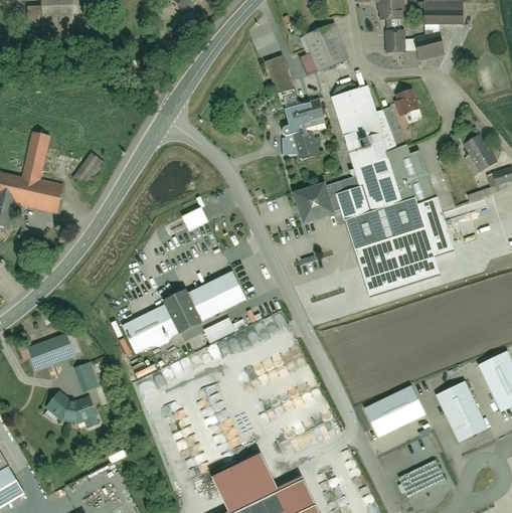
[(40,0),(41,13),(73,12),(72,0),(40,0)]
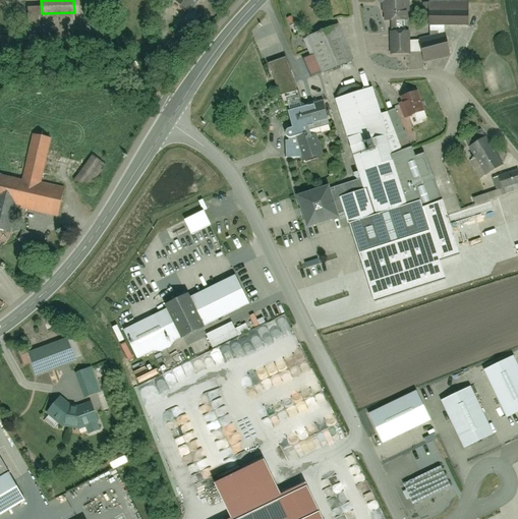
[(176,0),(173,4),(187,13),(195,0),(176,0)]
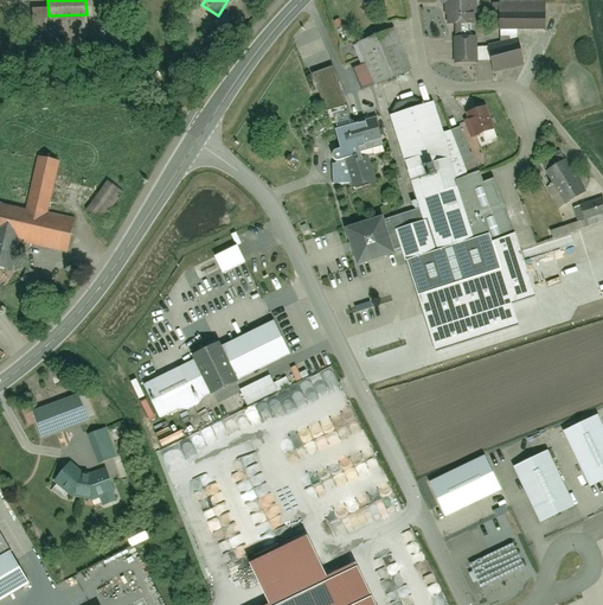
[(443,0),(446,24),(473,23),(472,0),(443,0)]
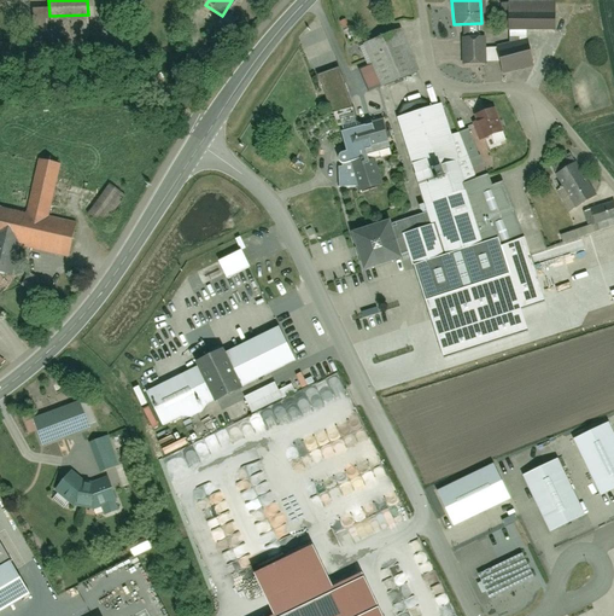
[(509,5),(508,29),(555,30),(556,12),(556,7),(556,0),(527,0),(527,6),(509,5)]
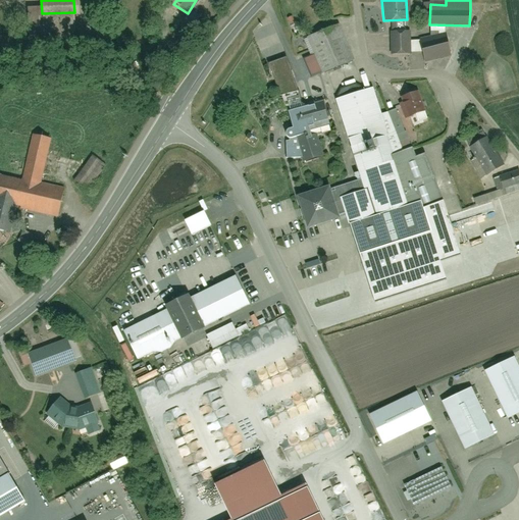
[(0,20),(34,20),(34,3),(0,3),(0,20)]
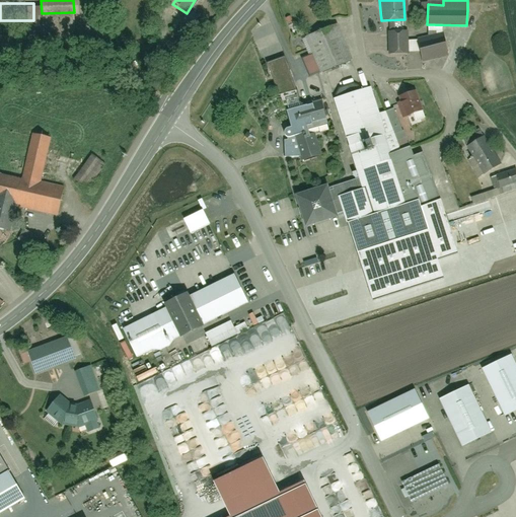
[(299,57),(307,76),(349,59),(334,22),(302,35),(309,52),(299,57)]
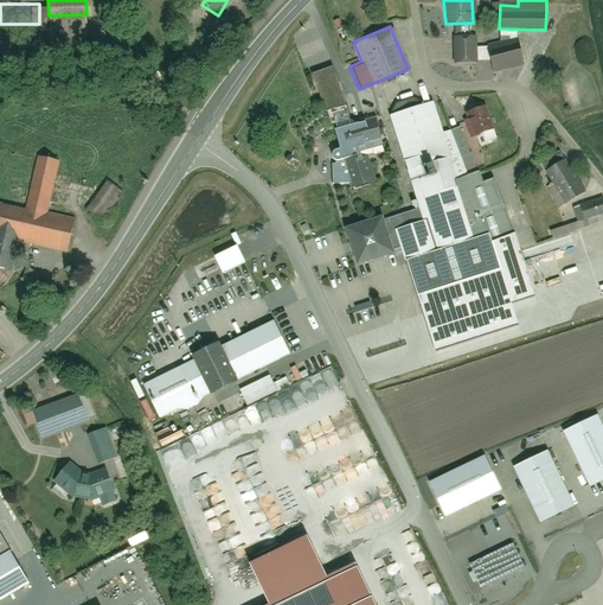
[(464,62),(475,61),(489,61),(492,70),(520,63),(514,39),(491,45),(473,46),(473,37),(453,37),(453,62),(464,62)]
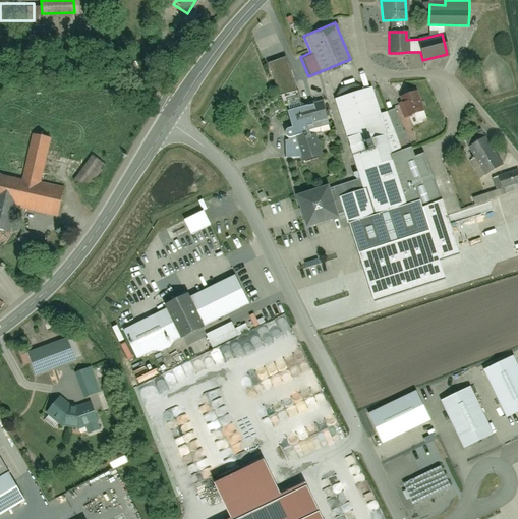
[(266,64),(282,108),(301,101),(285,57),(266,64)]
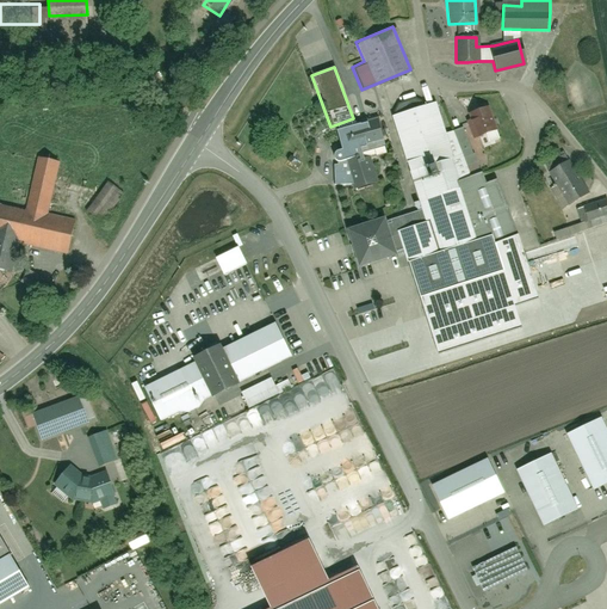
[(494,178),(474,184),(445,98),(390,116),(421,208),(389,219),(421,319),(507,290),(493,244),(514,237),(494,178)]
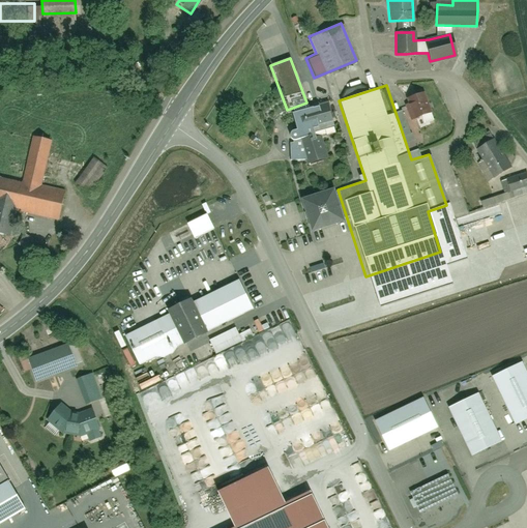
[(404,99),(416,127),(435,119),(422,91),(404,99)]
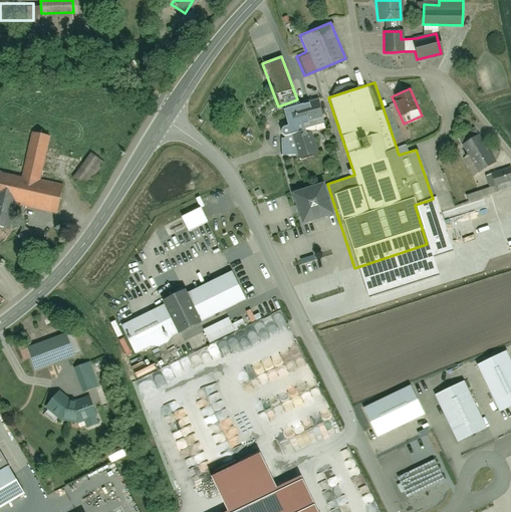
[(278,138),(279,154),(294,154),(296,157),(315,152),(309,132),(314,130),(312,123),(321,120),(314,97),(281,108),(285,124),(281,124),(281,137),(278,138)]
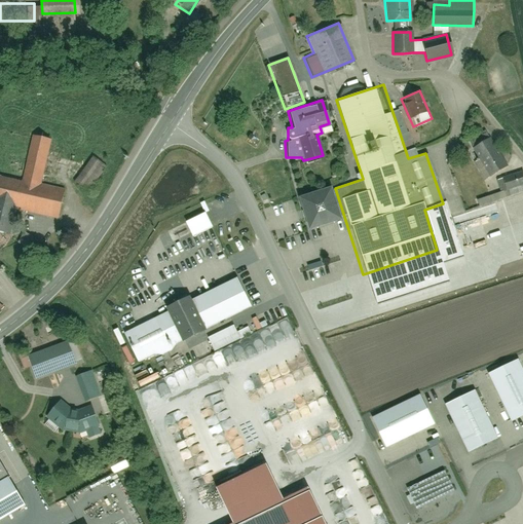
[(461,142),(483,181),(506,169),(485,129),(461,142)]
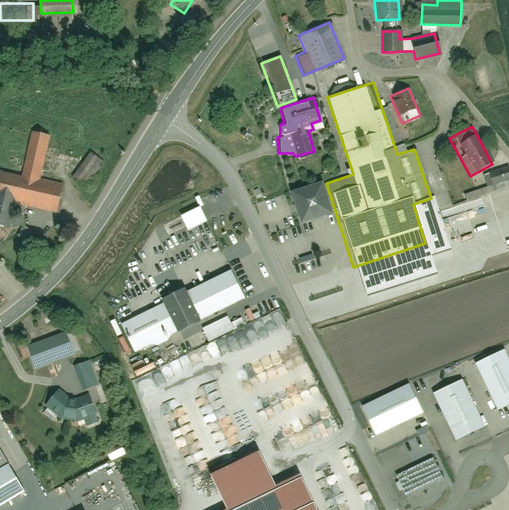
[(60,185),(38,180),(49,137),(29,132),(19,175),(0,171),(0,226),(7,228),(14,201),(54,210),(60,185)]
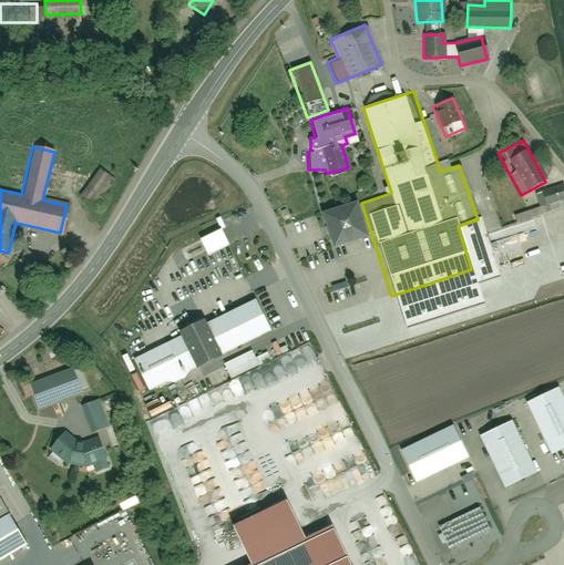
[(98,167),(77,195),(91,206),(112,178),(98,167)]
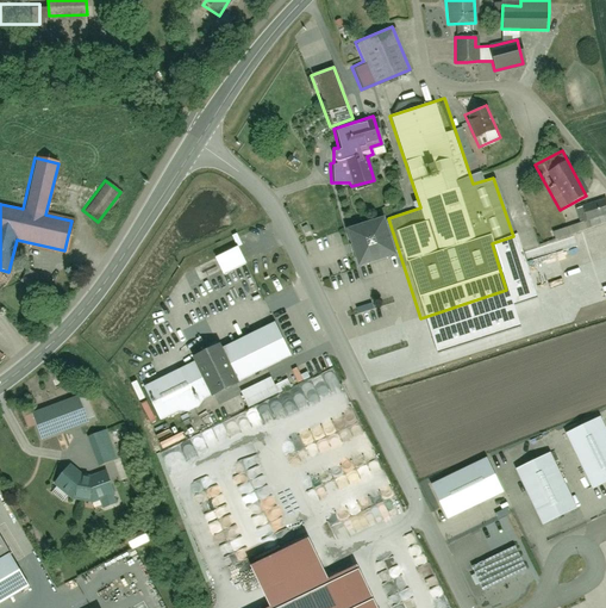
[(550,225),(555,240),(605,222),(605,202),(604,197),(576,206),(580,216),(550,225)]
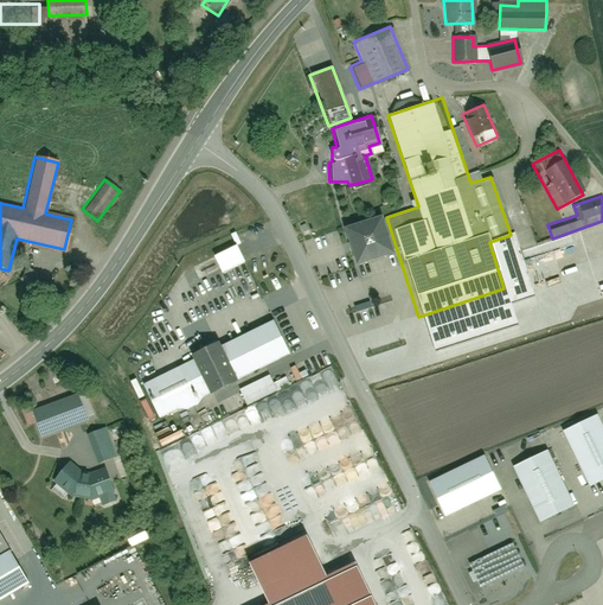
[(347,229),(359,262),(395,250),(383,217),(347,229)]
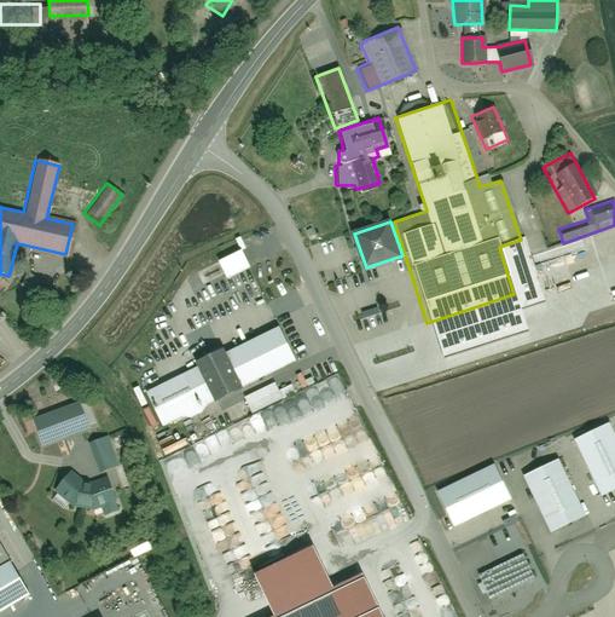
[(220,259),(227,277),(249,267),(242,251),(220,259)]
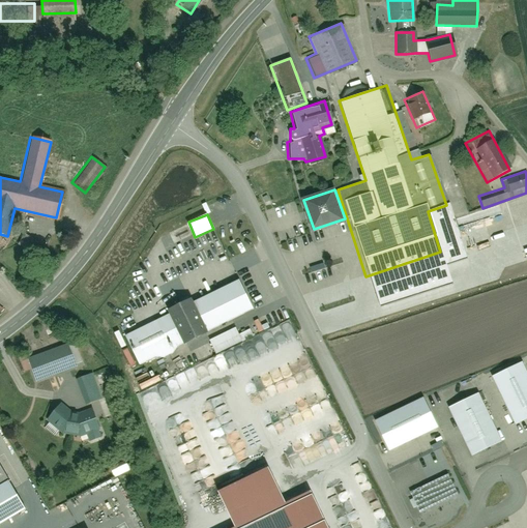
[(23,231),(17,244),(38,256),(46,242),(23,231)]
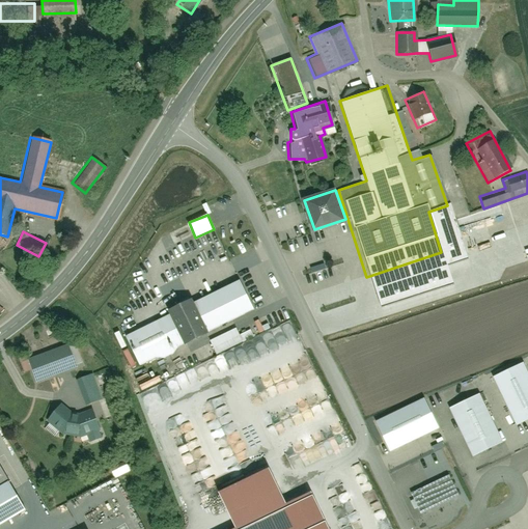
[(212,338),(206,328),(253,307),(240,279),(195,300),(193,296),(168,307),(171,314),(123,336),(137,364),(184,343),(187,350),(212,338)]
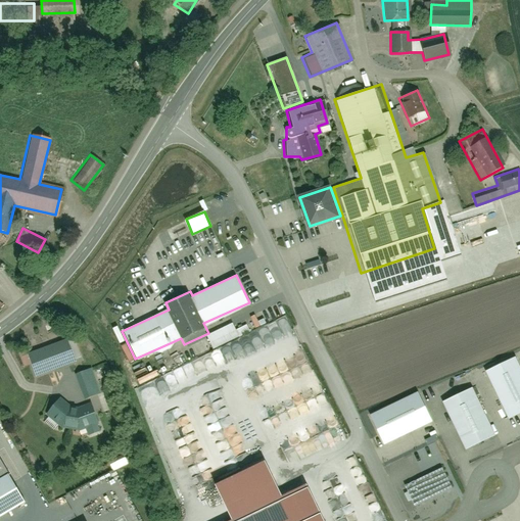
[(205,337),(211,349),(250,328),(245,320),(233,327),(231,324),(205,337)]
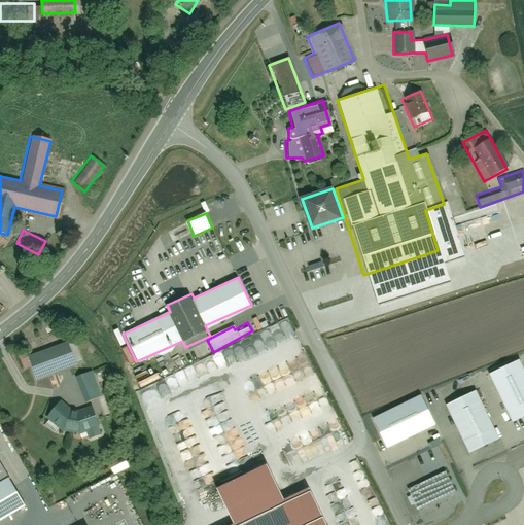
[(25,354),(33,379),(78,363),(70,339),(25,354)]
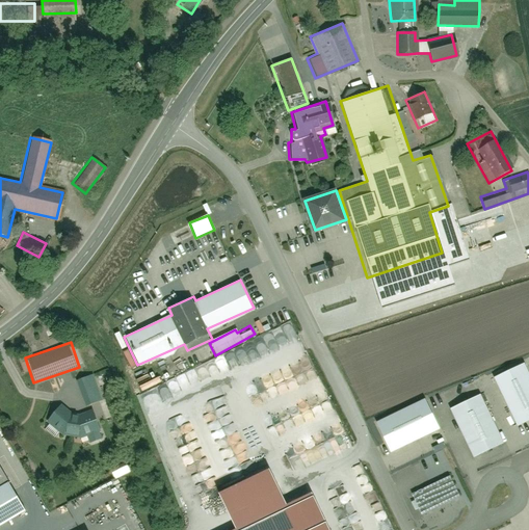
[(528,417),(528,373),(524,363),(494,377),(516,424),(528,417)]
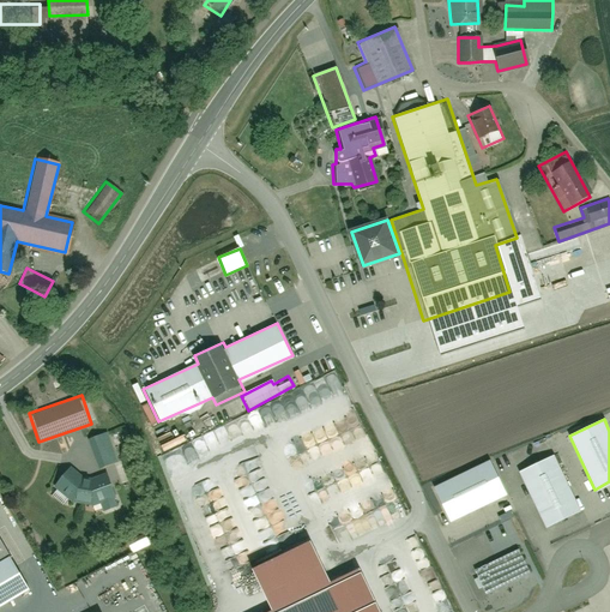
[(108,431),(86,439),(97,468),(118,460),(108,431)]
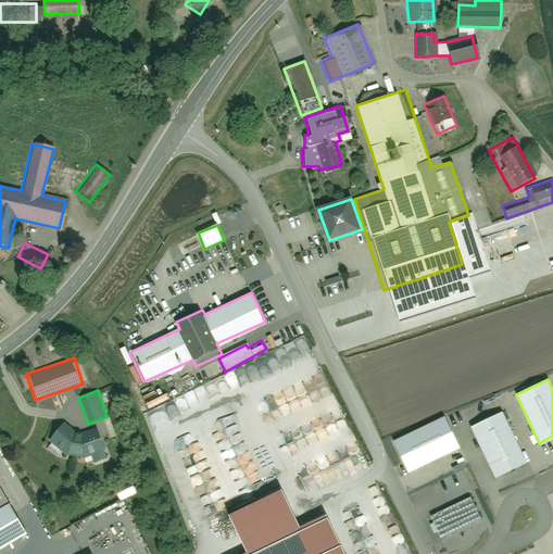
[(525,460),(502,411),(470,426),(493,475),(525,460)]
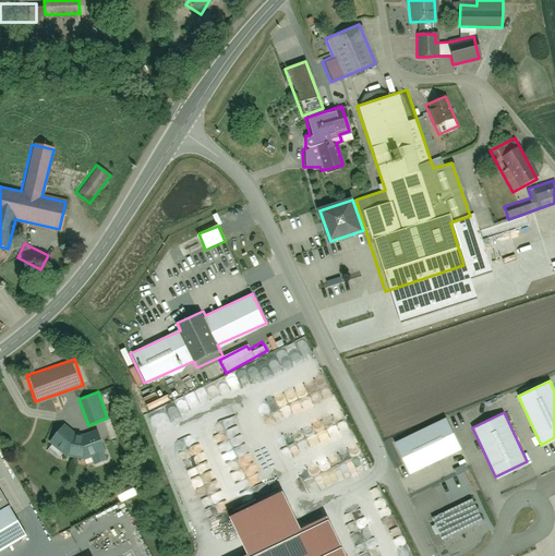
[(443,418),(394,442),(410,472),(458,448),(443,418)]
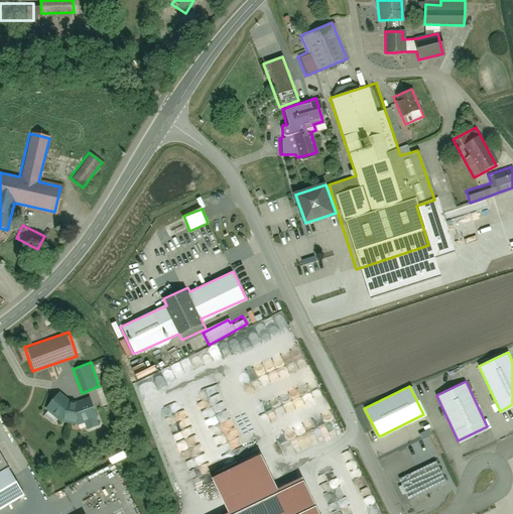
[(59,391),(44,408),(60,419),(77,420),(85,420),(88,430),(98,425),(89,399),(75,400),(59,391)]
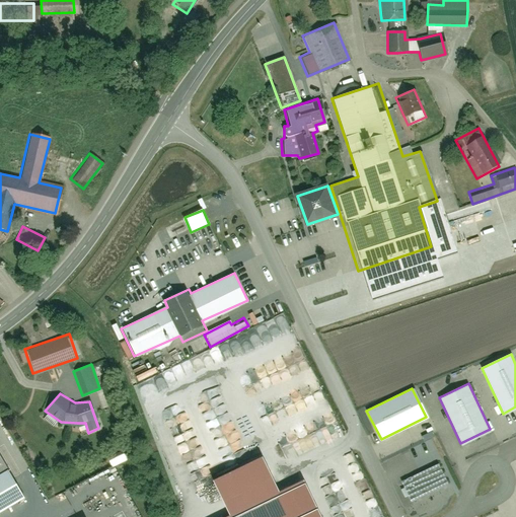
[(320,516),(305,484),(283,495),(266,457),(216,481),(233,516),(232,516),(320,516)]
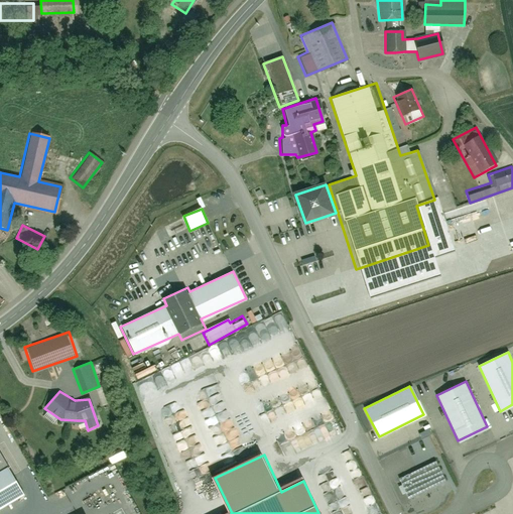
[(0,509),(20,498),(0,462),(0,509)]
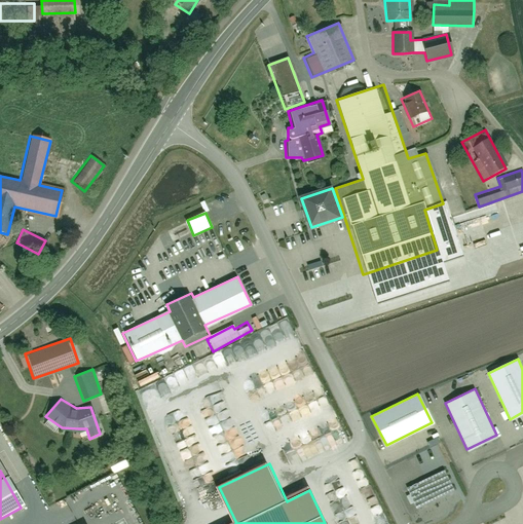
[(405,488),(414,509),(452,491),(443,471),(405,488)]
